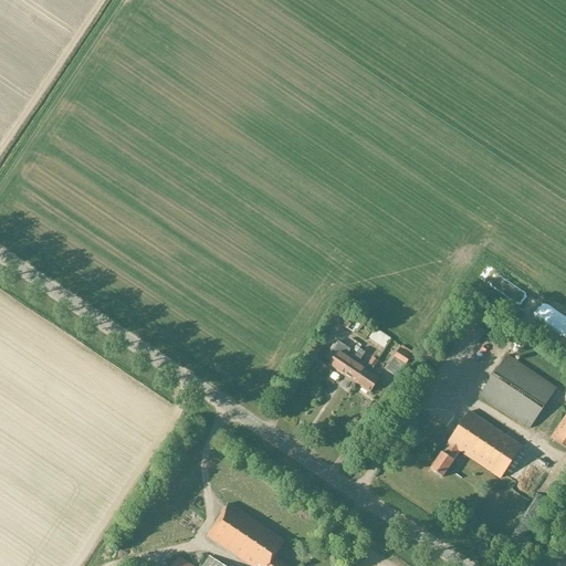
[(346,308),(345,310),(336,323),(347,329),(356,315),(346,308)]
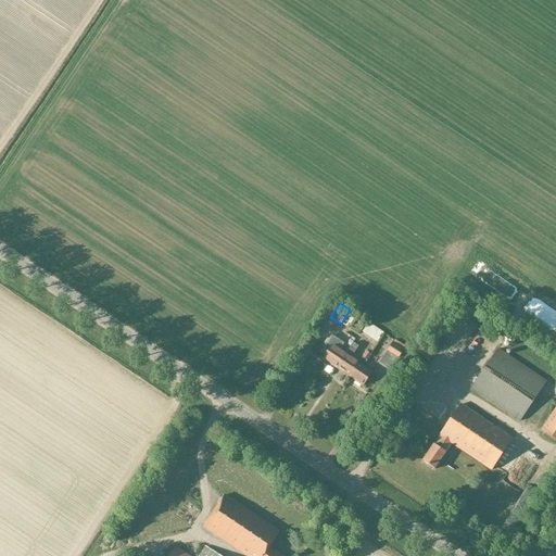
[(460,329),(470,336),(475,328),(465,323),(460,329)]
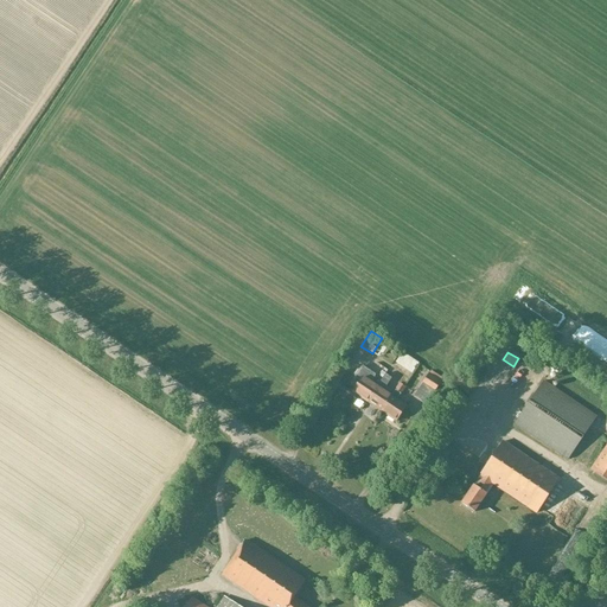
[(395,364),(407,371),(411,375),(419,364),(403,353),(395,364)]
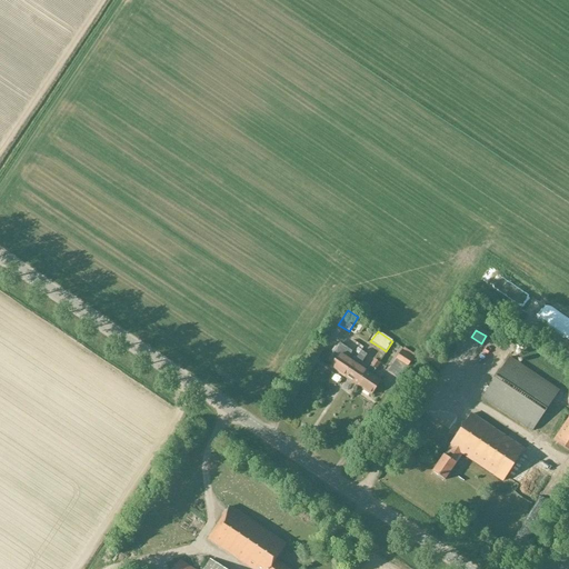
[(352,352),(345,347),(339,343),(337,347),(335,347),(331,352),(331,353),(328,360),(333,363),(330,369),(343,378),(353,363),(349,360),(352,352)]
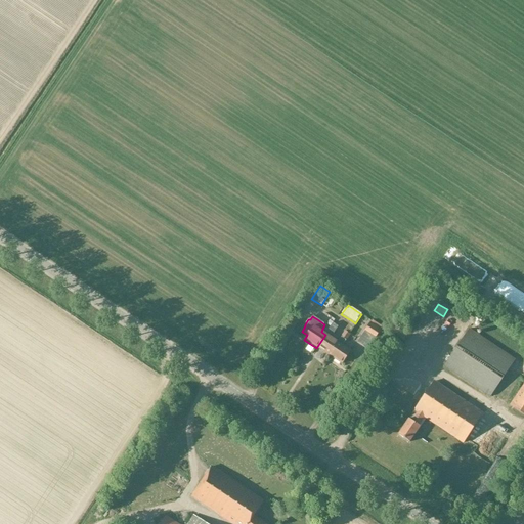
[(333,323),(329,330),(334,333),(338,326),(333,323)]
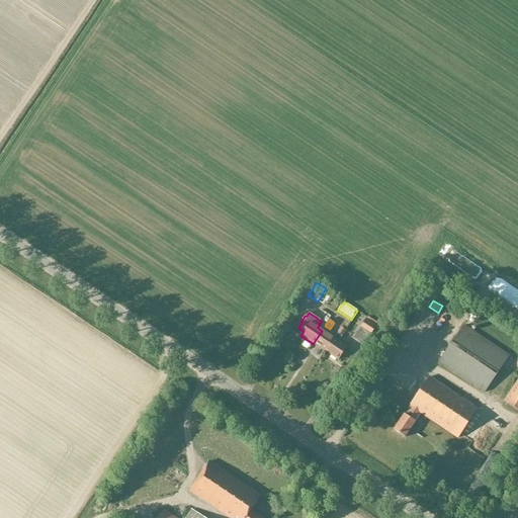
[(366,320),(360,329),(370,336),(376,327),(366,320)]
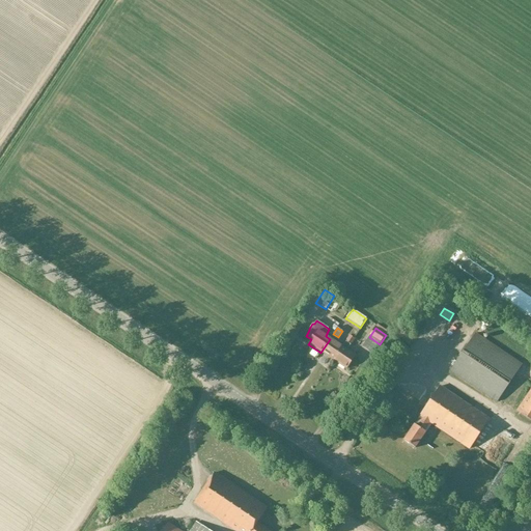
[(475,334),(450,371),(497,403),(522,365),(475,334)]
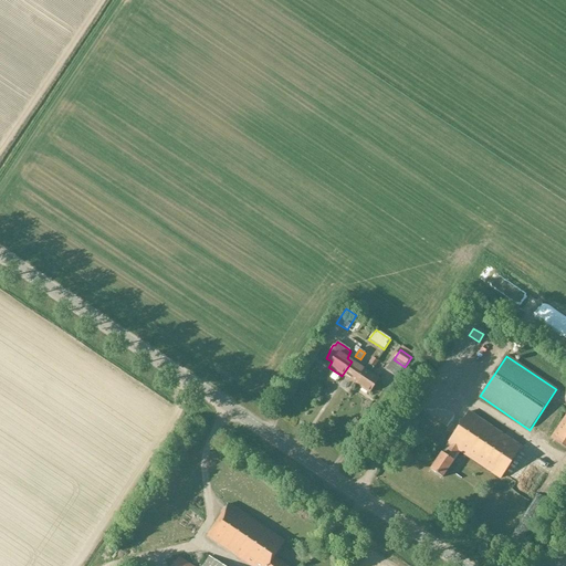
[(378,362),(373,358),(368,365),(365,370),(355,385),(369,394),(379,379),(369,374),(374,368),(378,362)]
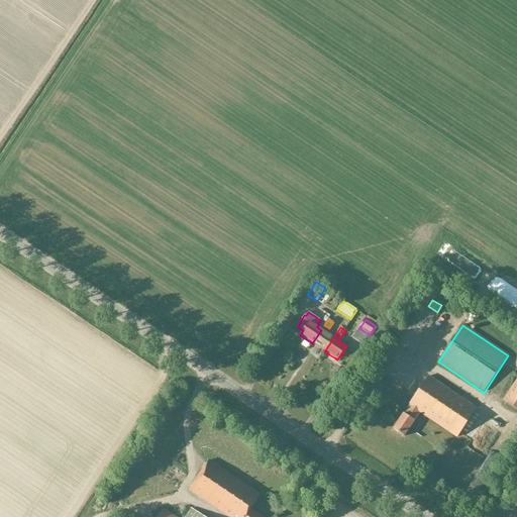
[(295,340),(299,336),(294,330),(289,334),(295,340)]
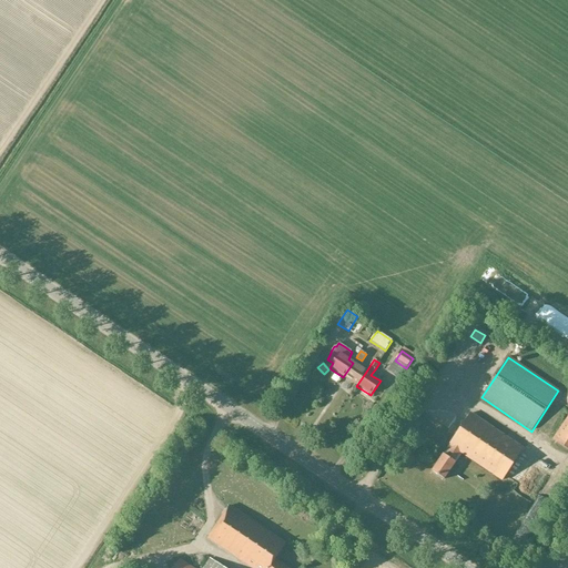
[(356,386),(366,372),(353,363),(343,377),(356,386)]
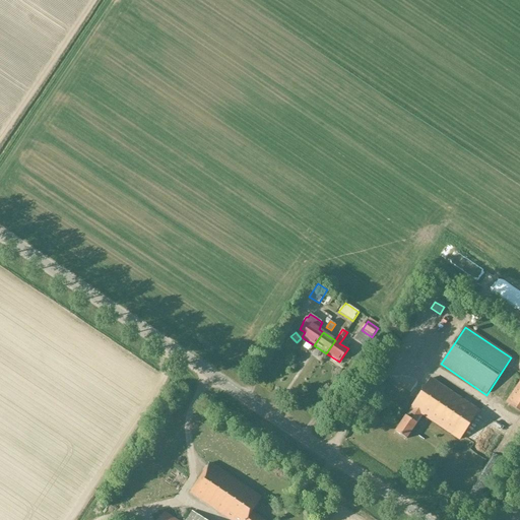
[(309,351),(313,345),(307,341),(303,347),(309,351)]
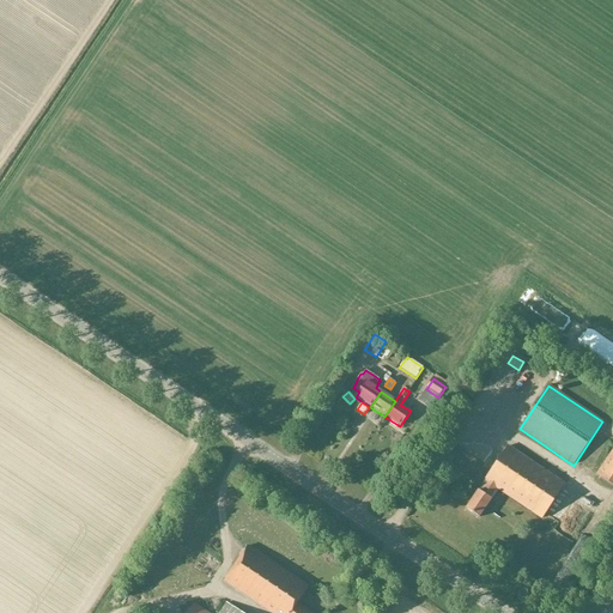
[(362,413),(350,416),(352,425),(364,422),(362,413)]
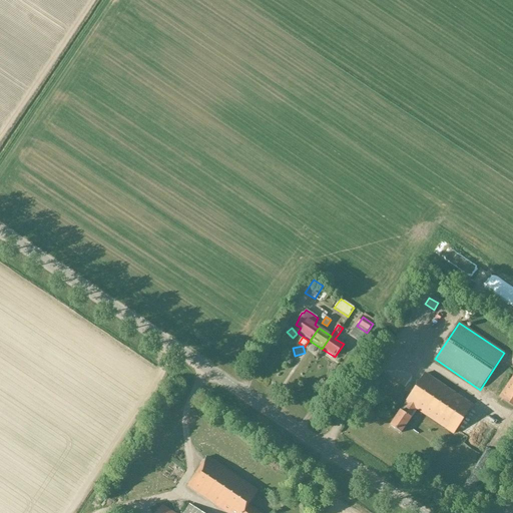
[(425,374),(400,411),(390,426),(401,434),(411,419),(409,417),(415,409),(453,435),(472,406),(425,374)]
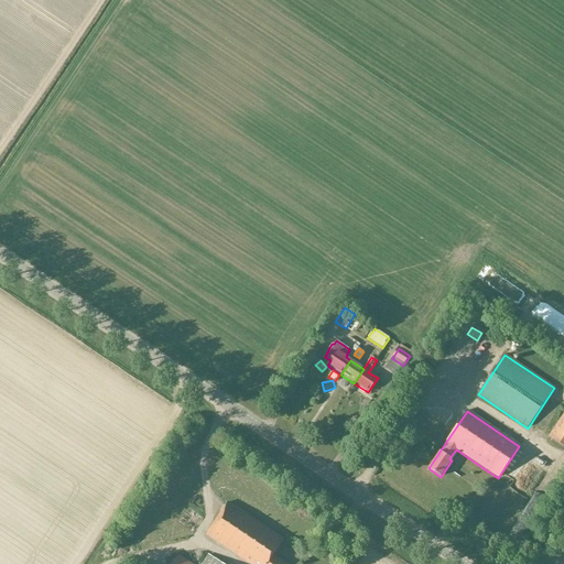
[(563,447),(563,414),(549,437),(563,447)]
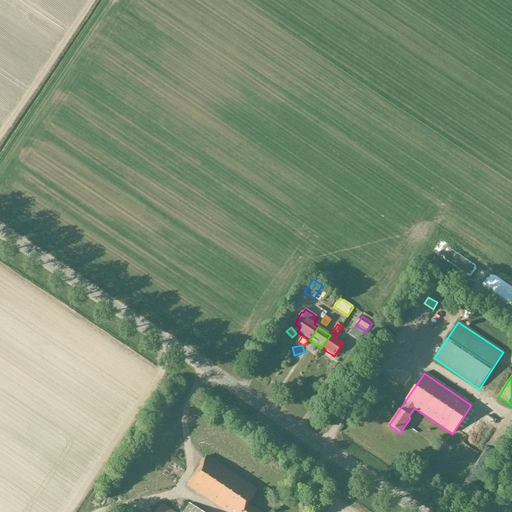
[(163,418),(173,426),(182,417),(171,408),(163,418)]
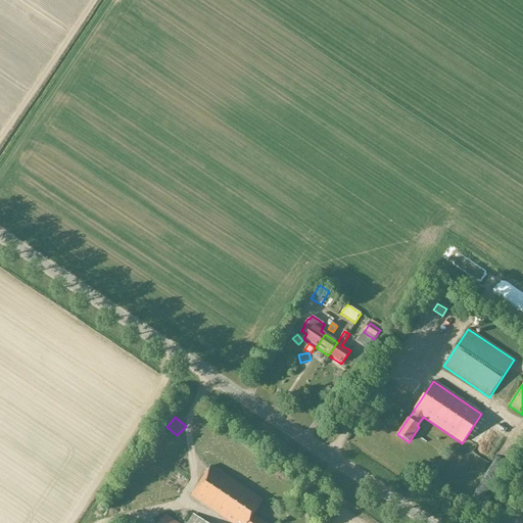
[(157,464),(161,457),(154,453),(150,459),(157,464)]
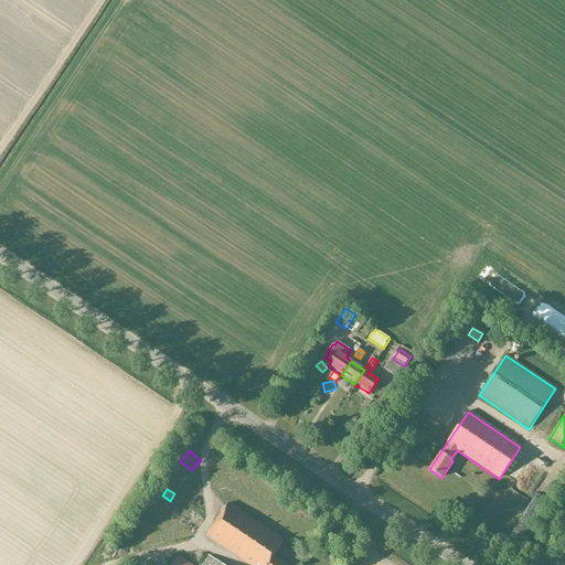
[(284,564),(273,557),(284,542),(228,503),(206,535),(249,564),(284,564)]
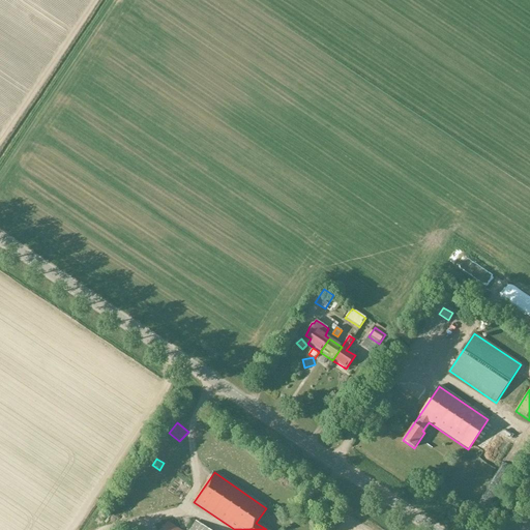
[(131,501),(137,505),(145,496),(139,492),(131,501)]
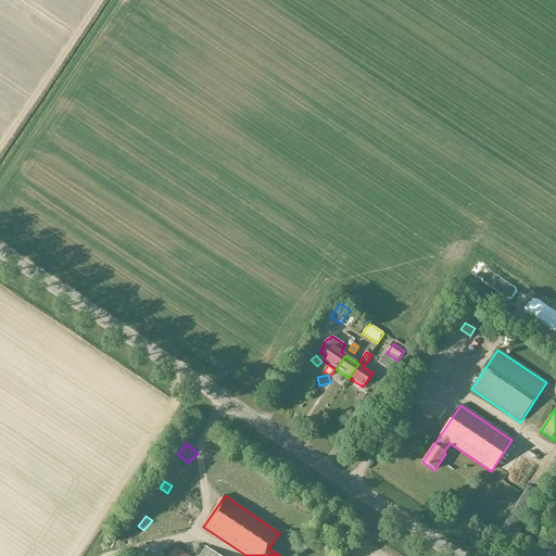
[(168,555),(189,555),(176,546),(168,555)]
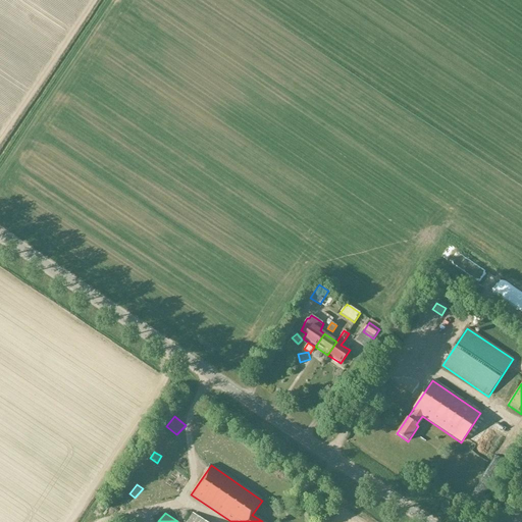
[(206,521),(193,513),(186,521),(206,521)]
